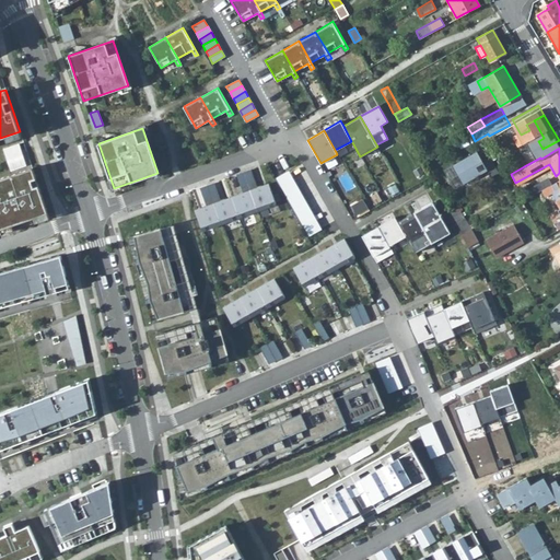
[(486,168),(489,176),(498,172),(489,156),(482,161),(476,150),(442,168),(448,181),(457,175),(462,183),(486,168)]
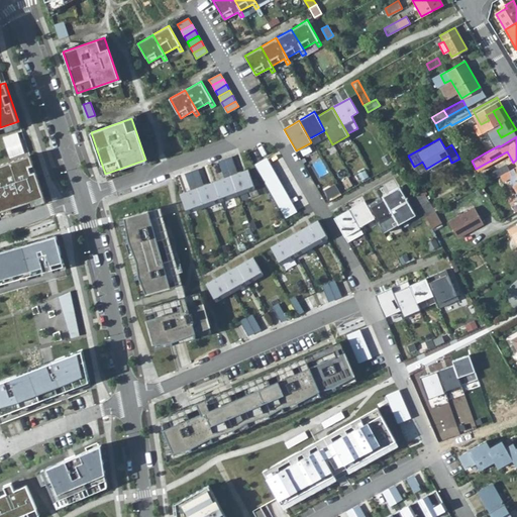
[(484,153),(499,145),(495,138),(480,146),(484,153)]
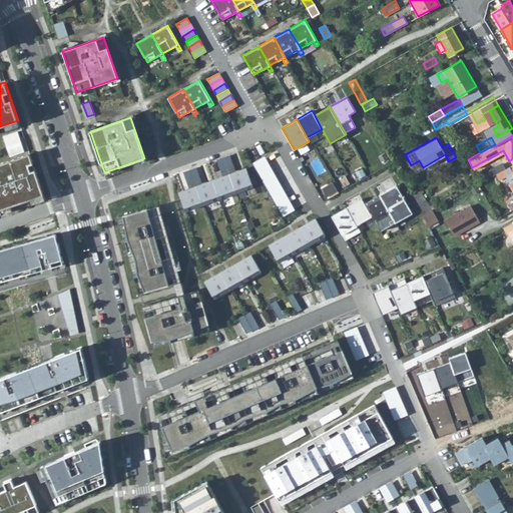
[(29,153),(0,162),(0,208),(43,194),(29,153)]
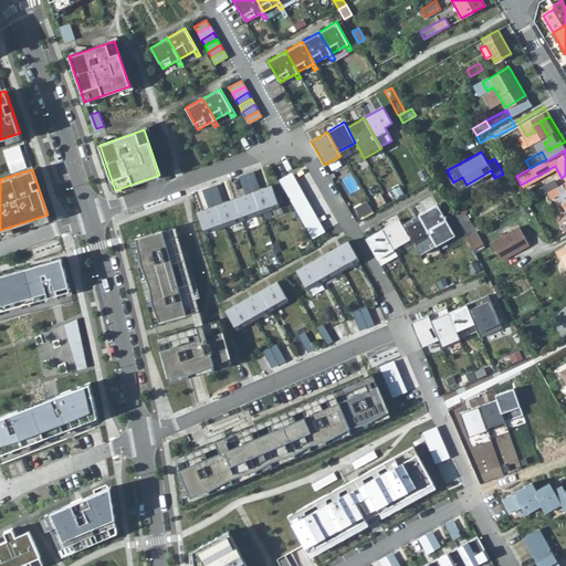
[(245,173),(252,192),(261,189),(253,170),(245,173)]
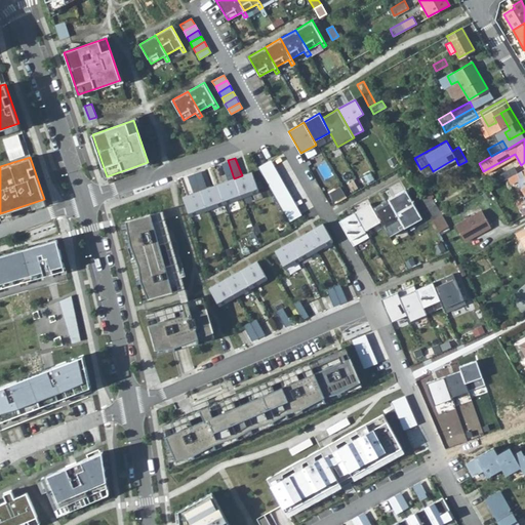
[(257,165),(288,218),(299,212),(270,159),(257,165)]
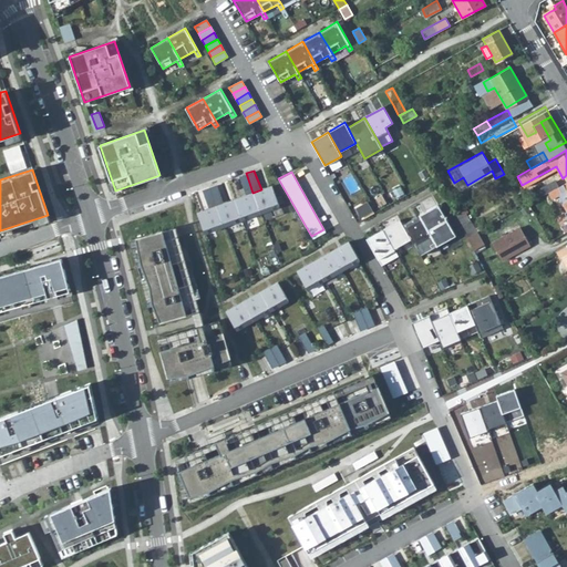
[(253,193),(246,173),(238,176),(245,195),(253,193)]
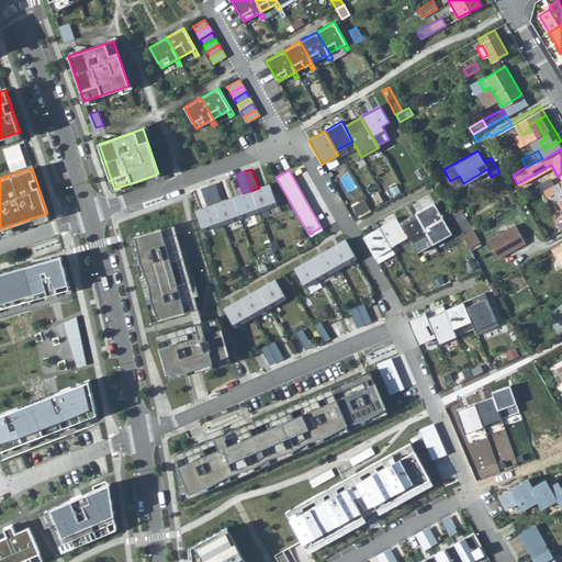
[(459,176),(450,181),(454,188),(463,183),(459,176)]
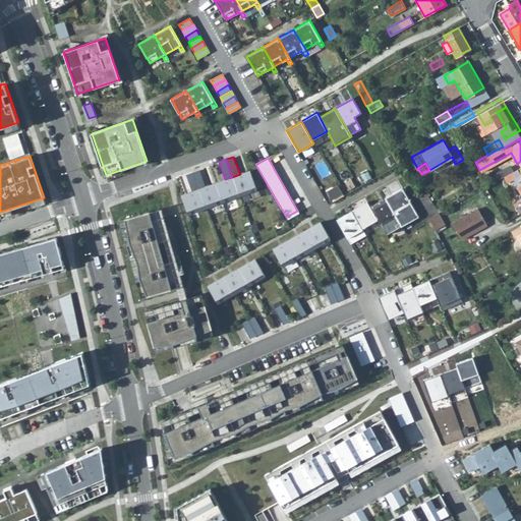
[(500,177),(503,176),(512,171),(509,165),(497,171),(500,177)]
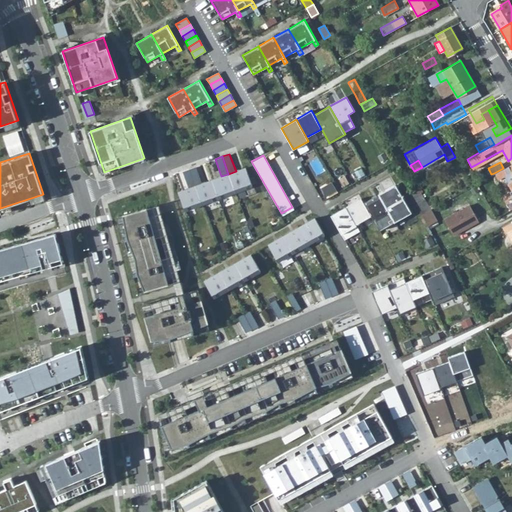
[(494,173),(494,174),(492,175),(493,179),(496,177),(497,178),(503,175),(507,181),(506,181),(511,189),(511,188),(511,163),(503,168),(494,173)]
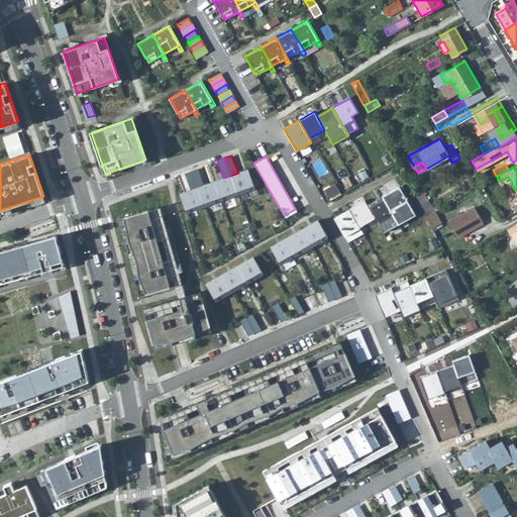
[(191,170),(197,188),(204,185),(198,168),(191,170)]
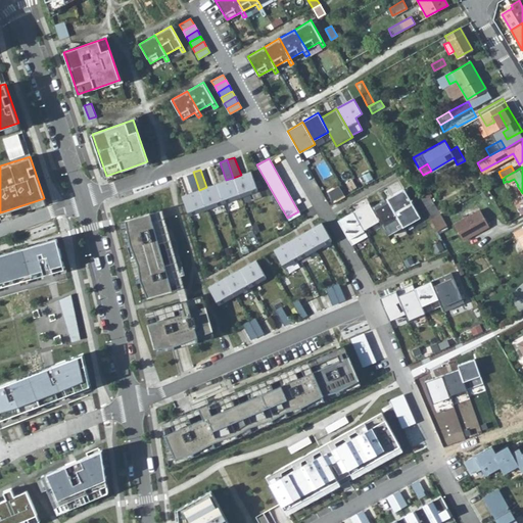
[(192,192),(182,196),(189,215),(257,190),(250,172),(241,175),(233,178),(226,180),(206,187),(199,190),(192,192)]
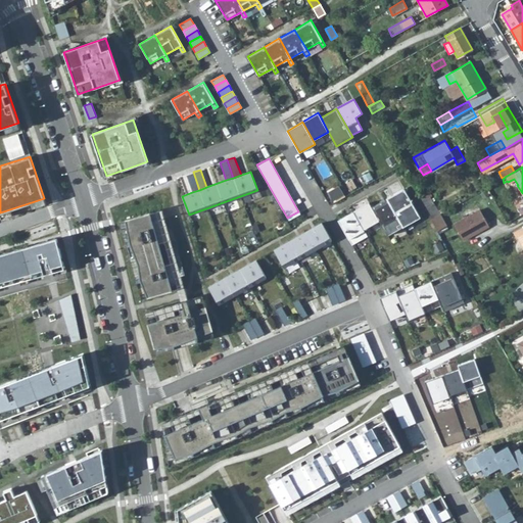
[(199,190),(193,172),(186,175),(192,192),(199,190)]
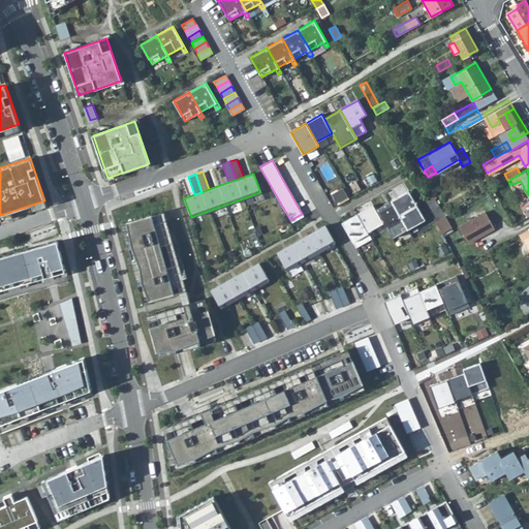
[(408,191),(392,200),(408,230),(425,221),(408,191)]
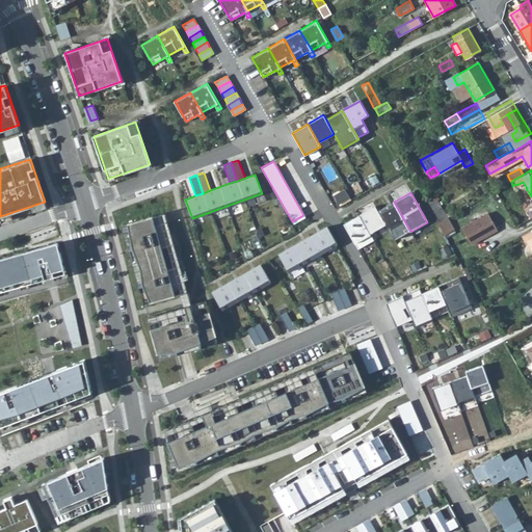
[(436,221),(445,217),(432,194),(424,200),(430,211),(436,221)]
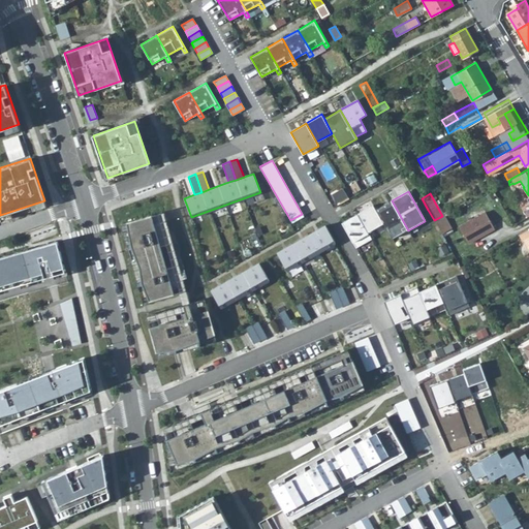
[(392,200),(375,210),(383,223),(393,239),(408,230),(392,200)]
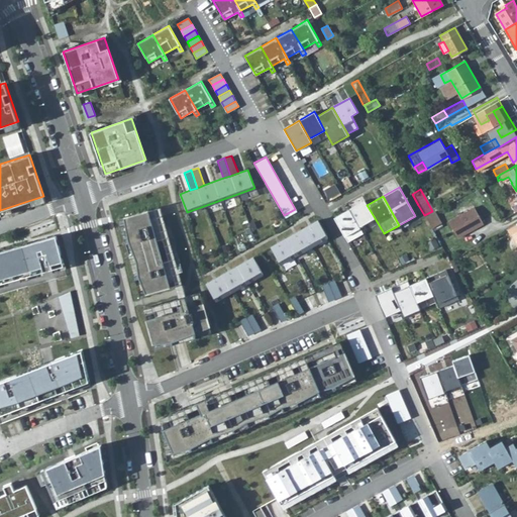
[(365,200),(349,209),(359,226),(375,218),(367,205),(365,200)]
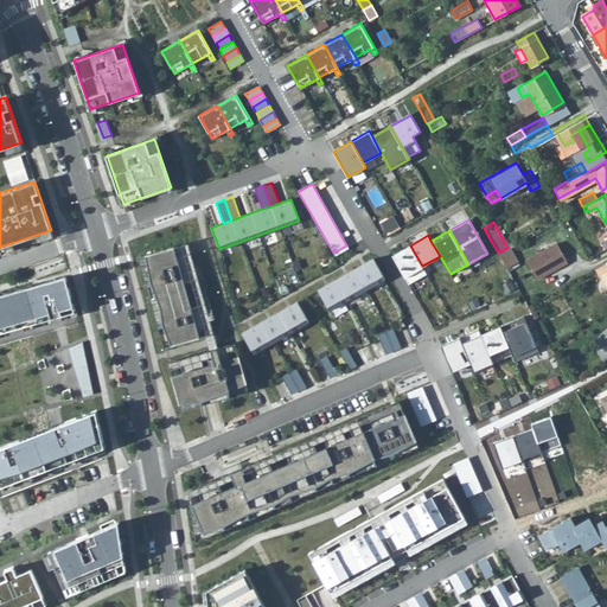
[(555,242),(524,259),(535,278),(566,261),(555,242)]
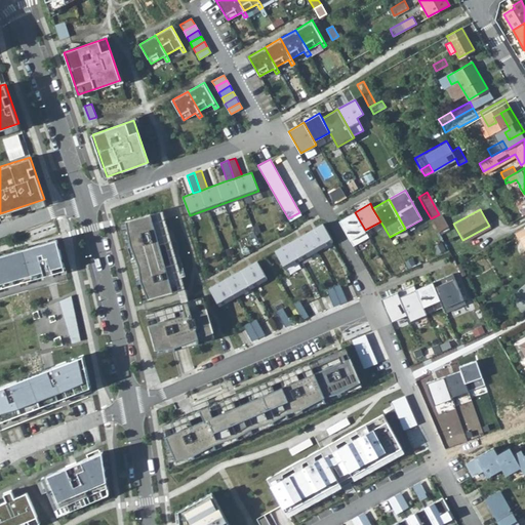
[(151,212),(125,219),(130,242),(138,264),(142,280),(148,298),(173,290),(151,212)]
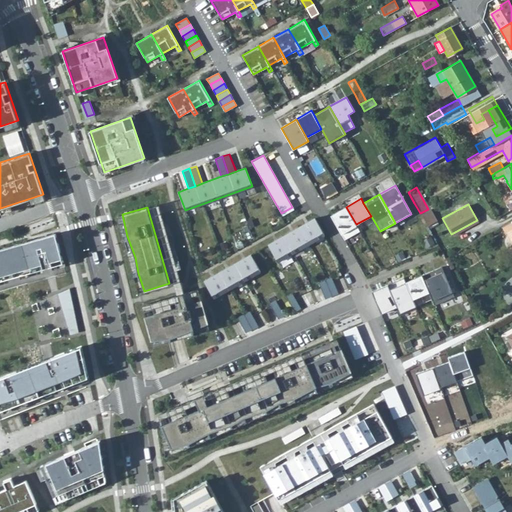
[(346,207),(330,215),(344,240),(359,231),(356,224),(346,207)]
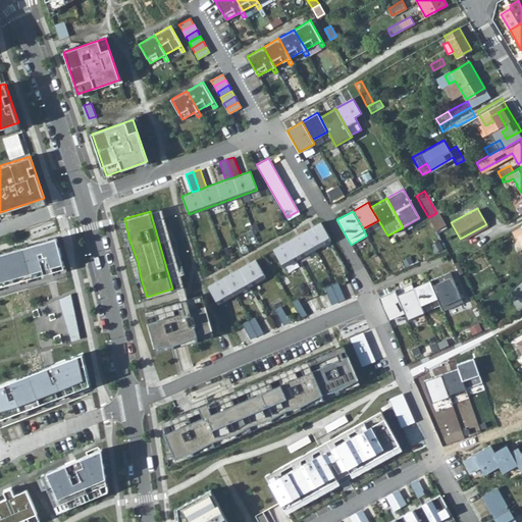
[(436,213),(428,217),(431,222),(434,228),(444,224),(442,222),(437,225),(434,217),(437,215),(436,213)]
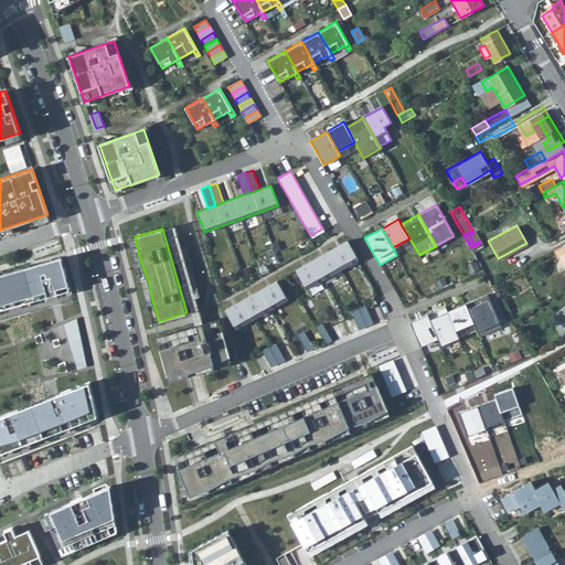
[(348,241),(296,269),(306,288),(358,259),(348,241)]
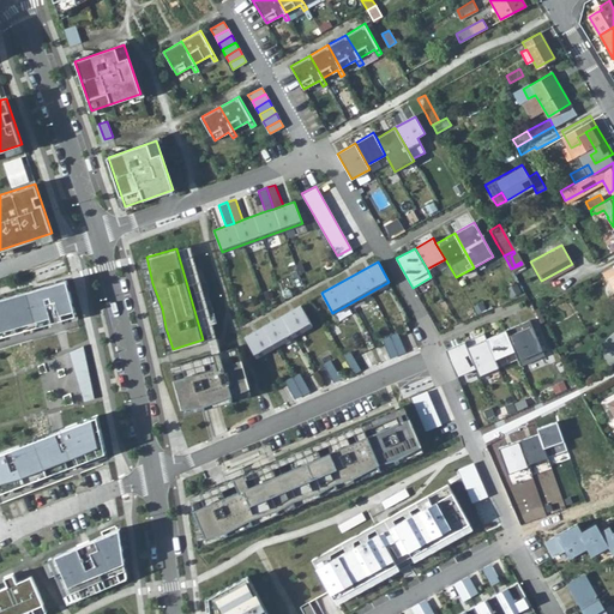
[(613,264),(603,270),(613,289),(613,264)]
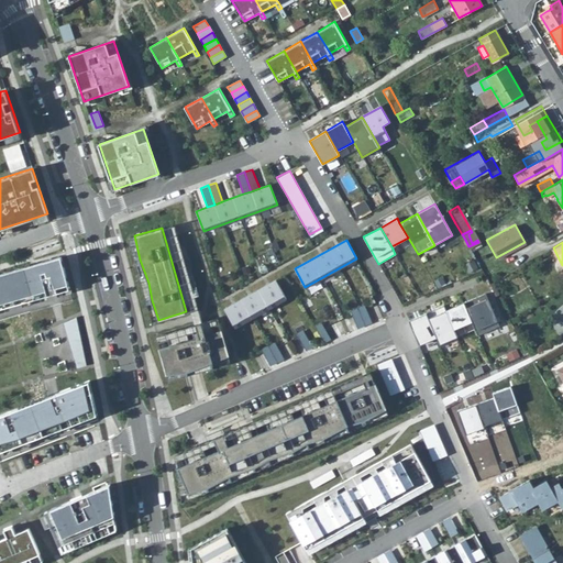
[(61,256),(0,273),(0,308),(69,288),(61,256)]
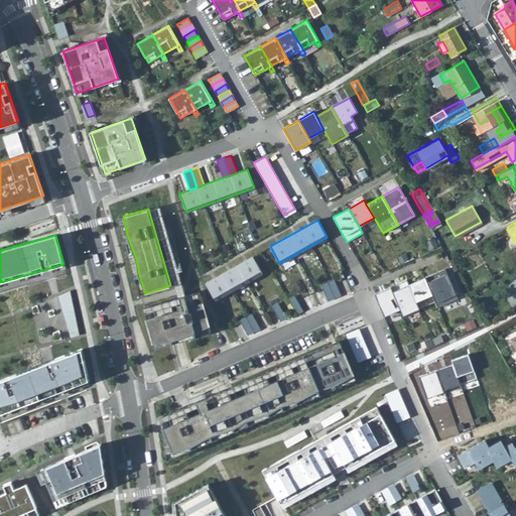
[(252,256),(206,283),(215,300),(262,273),(252,256)]
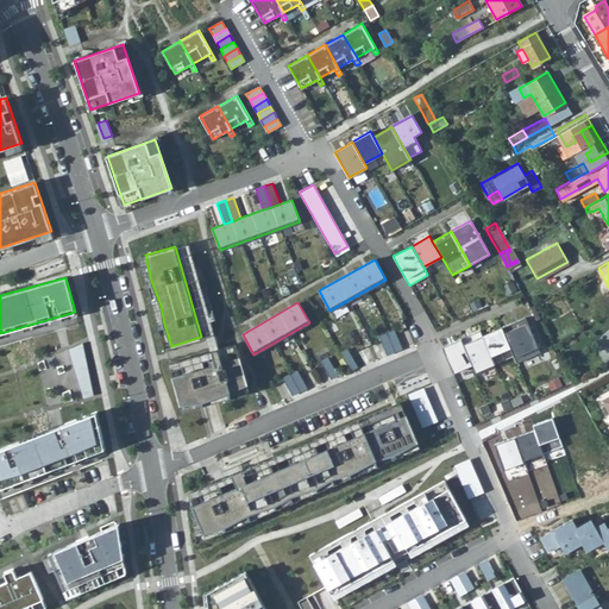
[(525,318),(501,327),(510,347),(516,363),(540,353),(525,318)]
